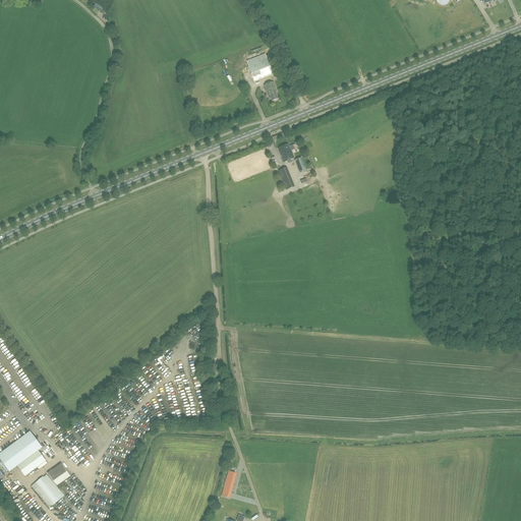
[(267,59),(248,66),(254,81),(273,74),(267,59)]
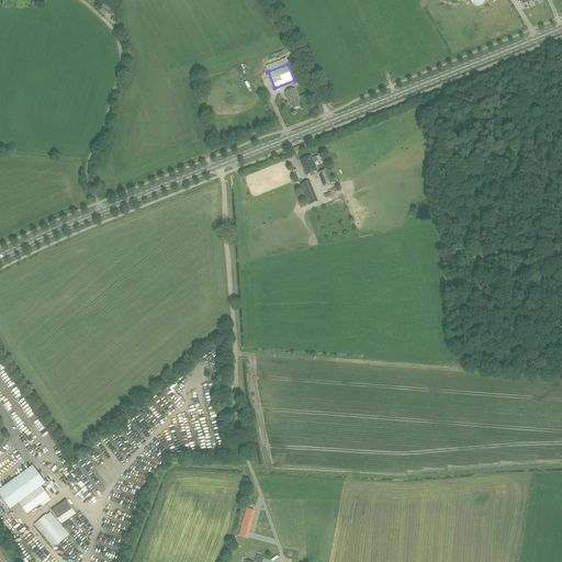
[(293,110),(300,107),(298,99),(299,99),(296,94),(298,94),(294,88),(284,92),(287,99),(288,99),(291,107),(292,107),(293,110)]
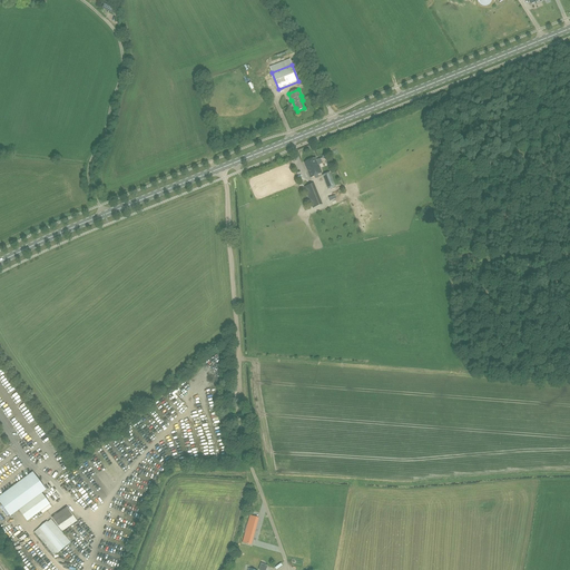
[(310,178),(322,174),(316,158),(304,163),(310,178)]
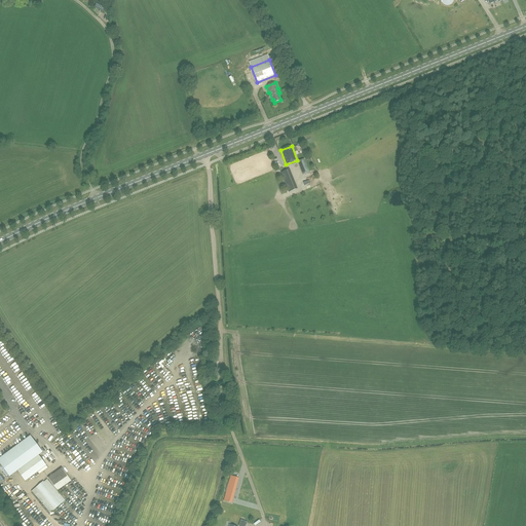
[(303,175),(309,172),(304,160),(298,162),(303,175)]
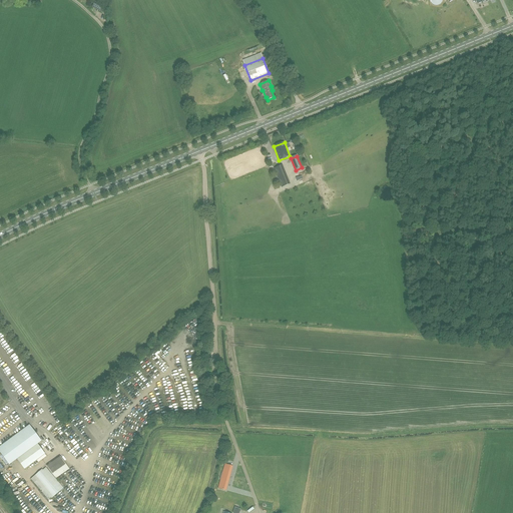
[(151,356),(160,352),(157,346),(155,347),(156,350),(150,353),(151,356)]
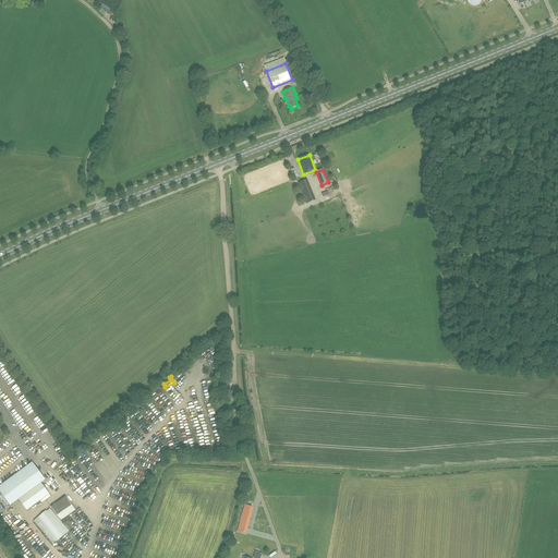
[(0,492),(10,506),(19,499),(40,483),(45,480),(32,462),(0,486),(0,492)]
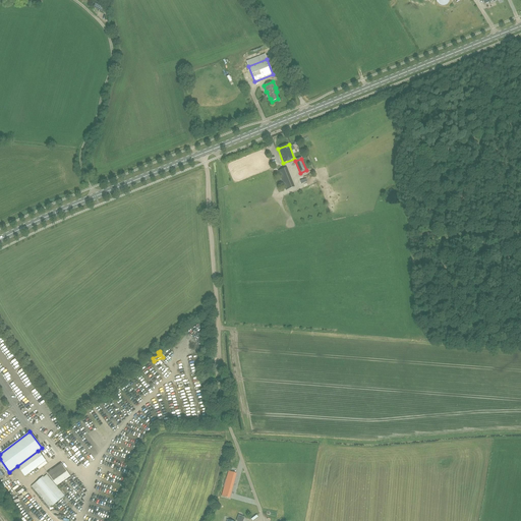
[(46,461),(38,451),(17,466),(25,476),(46,461)]
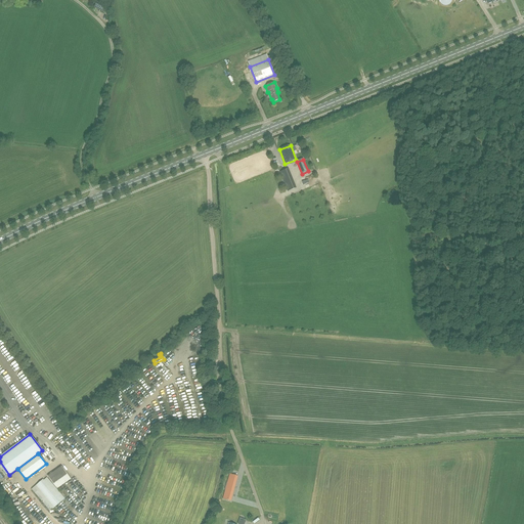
[(71,479),(61,467),(48,476),(57,488),(71,479)]
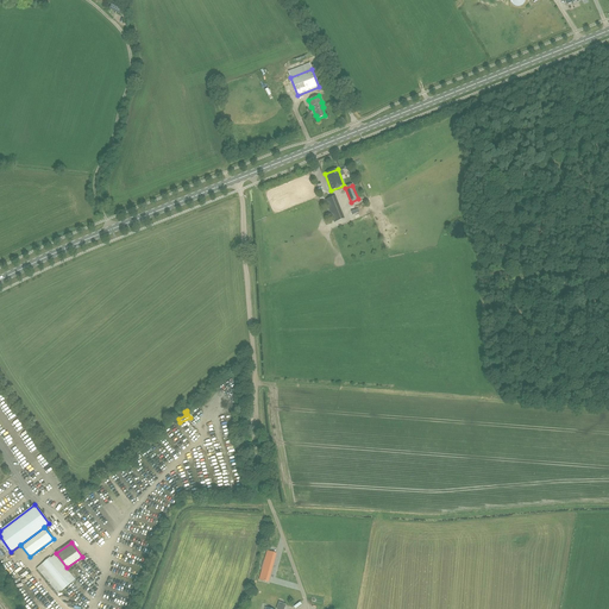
[(268,550),(261,573),(262,575),(269,576),(276,552),(268,550)]
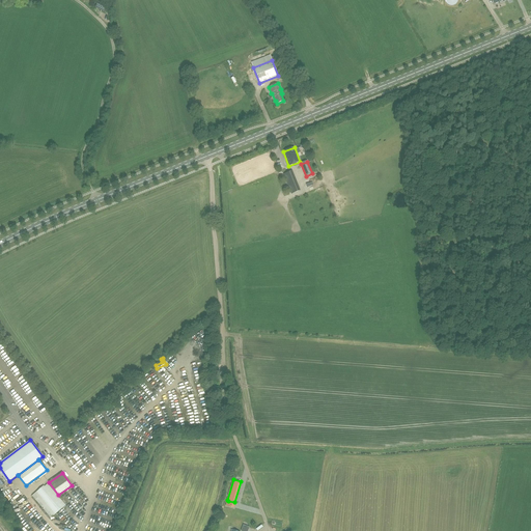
[(51,518),(65,505),(48,484),(33,497),(51,518)]
